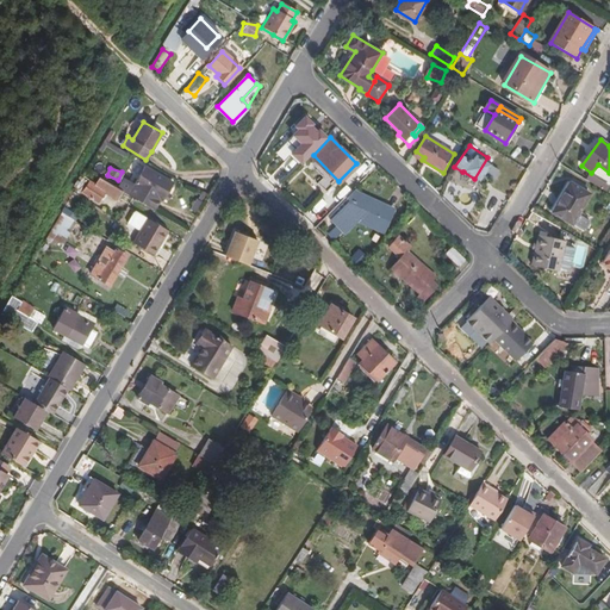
[(124,179),(117,190),(122,192),(132,199),(154,211),(160,200),(162,203),(173,185),(144,168),(134,185),(124,179)]
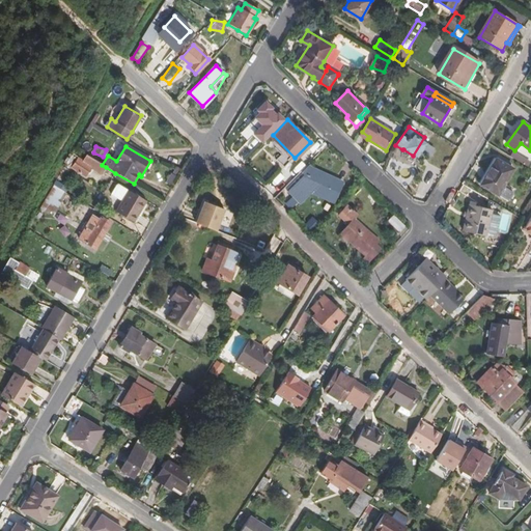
[(76,158),(72,155),(65,166),(68,168),(76,158)]
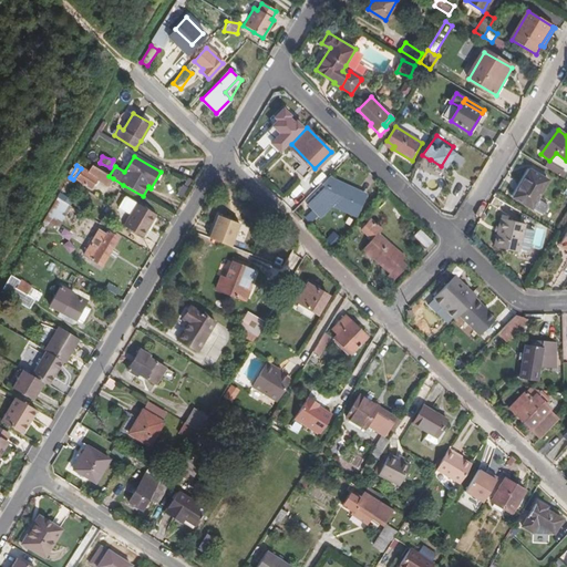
[(109,176),(93,166),(89,173),(83,169),(76,181),(90,189),(96,181),(107,187),(113,178),(109,176)]
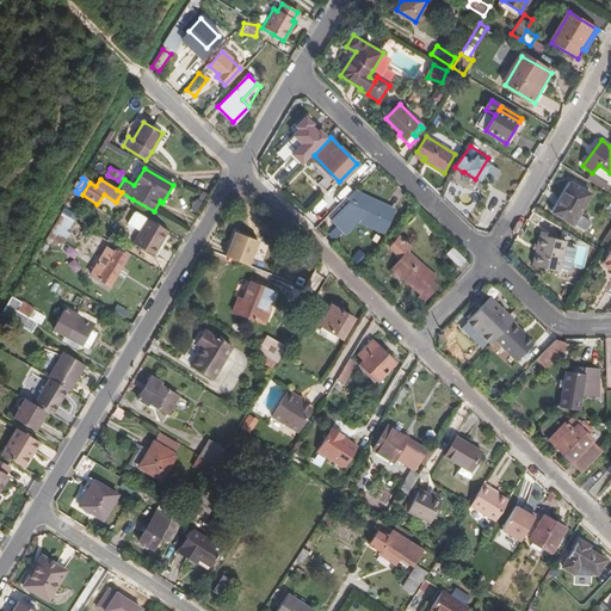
[(572,223),(578,214),(590,193),(571,183),(553,211),(572,223)]
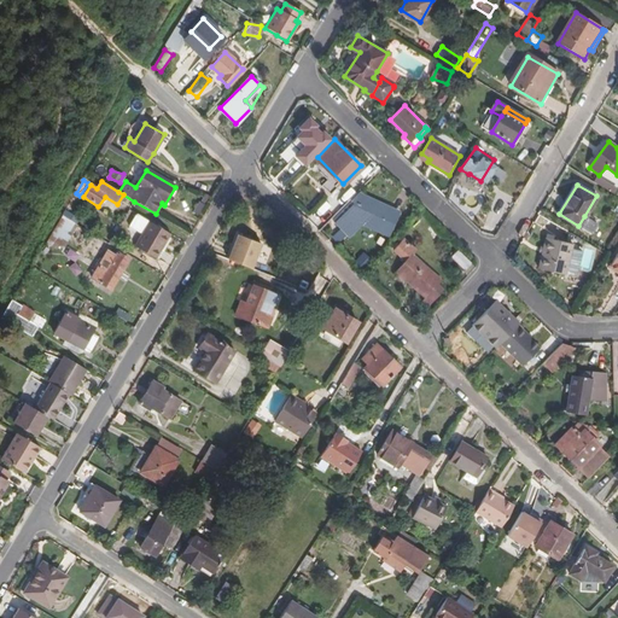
[(362,198),(354,208),(365,219),(363,220),(390,232),(397,214),(362,198)]
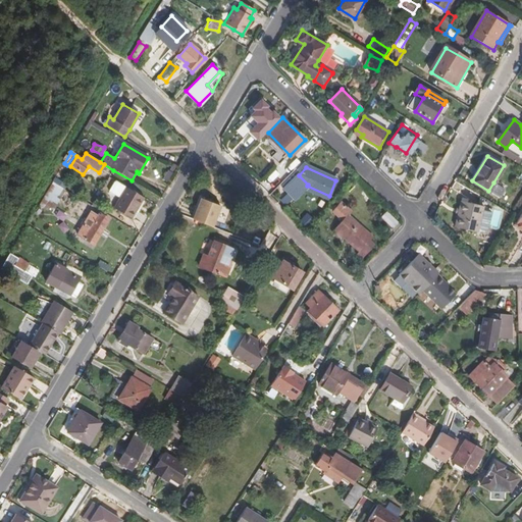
[(294,199),(307,186),(308,185),(299,175),(283,191),(294,199)]
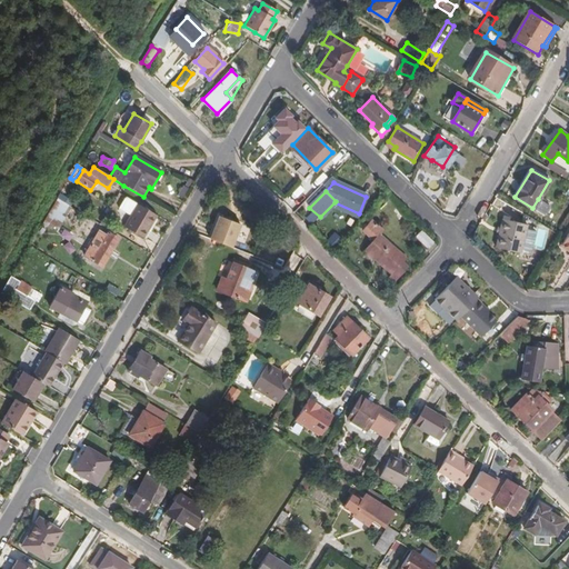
[(58,220),(67,205),(58,199),(48,215),(58,220)]
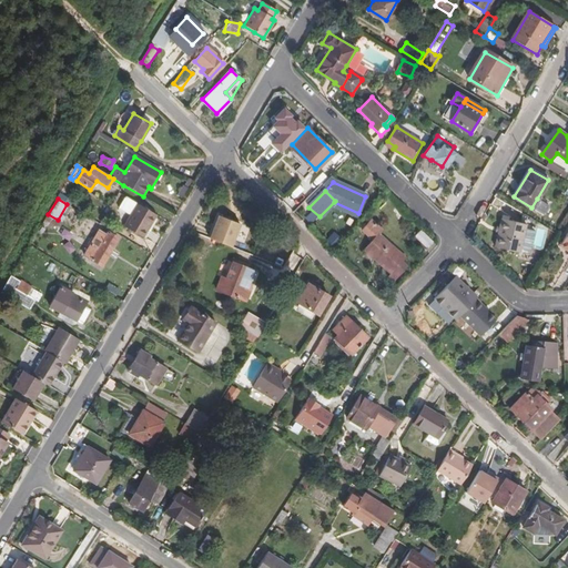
[(537,199),(531,208),(543,214),(548,205),(537,199)]
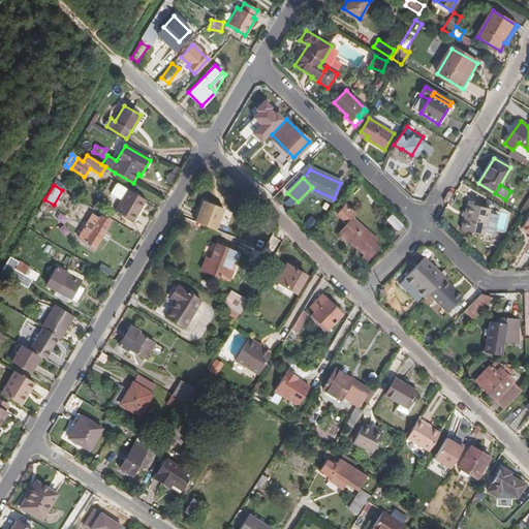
[(144,199),(127,189),(114,211),(131,221),(144,199)]
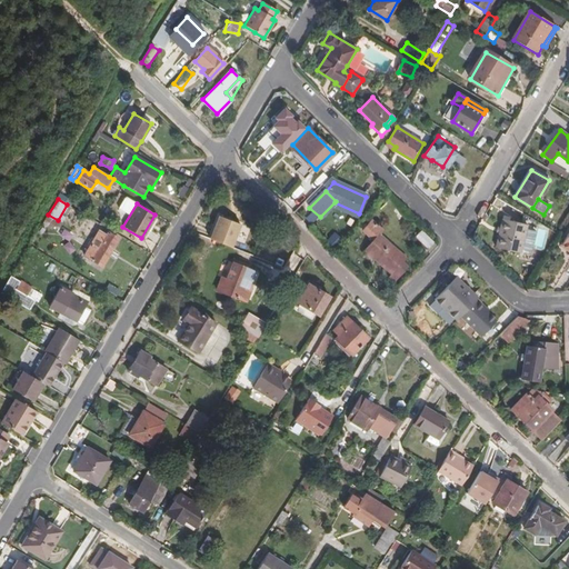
[(207,239),(231,249),(241,226),(217,216),(207,239)]
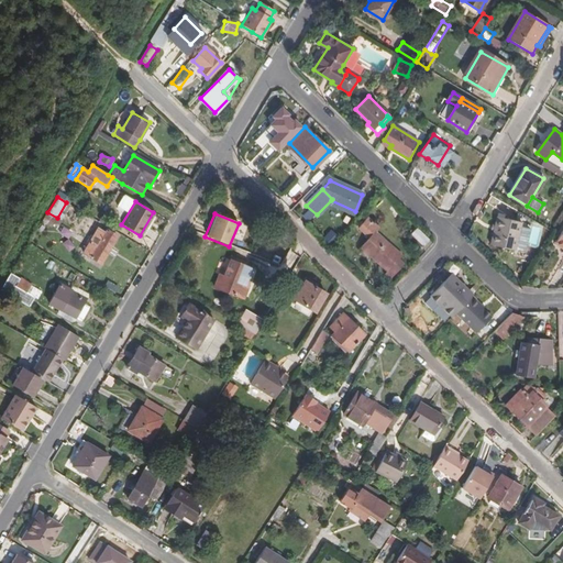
[(360,246),(387,271),(401,255),(375,231),(377,228),(367,218),(359,228),(368,238),(360,246)]
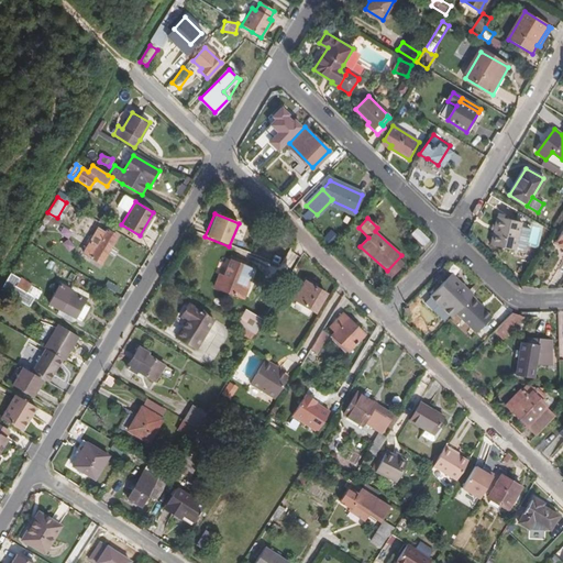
[(517,247),(520,228),(521,222),(498,218),(492,245),(516,251),(517,247)]
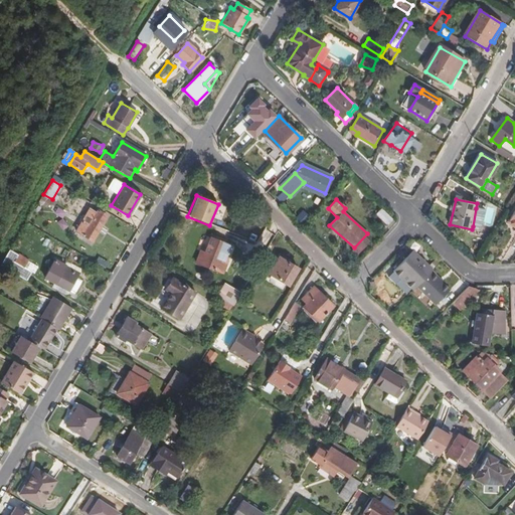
[(386,226),(392,220),(382,208),(375,214),(386,226)]
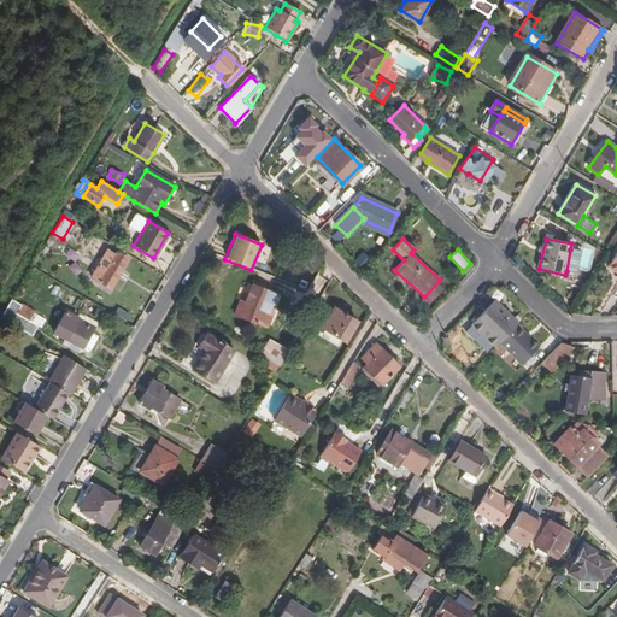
[(576,274),(581,251),(570,250),(566,271),(576,274)]
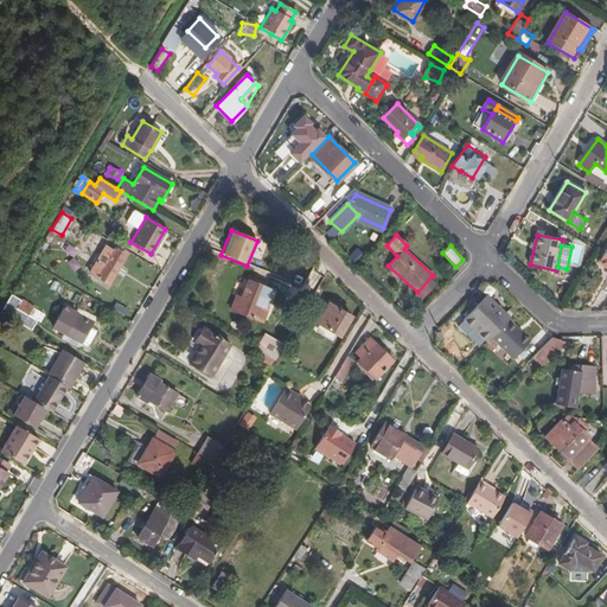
[(108,283),(126,255),(114,248),(113,251),(104,247),(89,273),(108,283)]
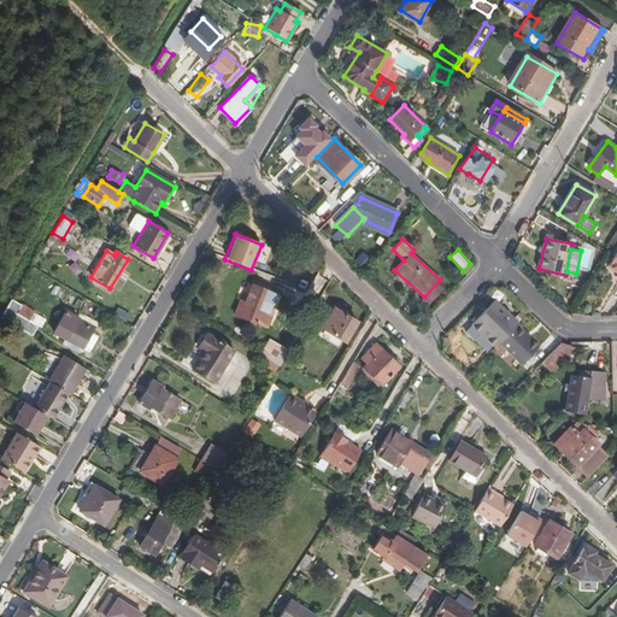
[(234,315),(265,325),(270,311),(269,311),(274,293),(272,292),(272,289),(266,287),(265,289),(251,285),(245,303),(239,300),(234,315)]
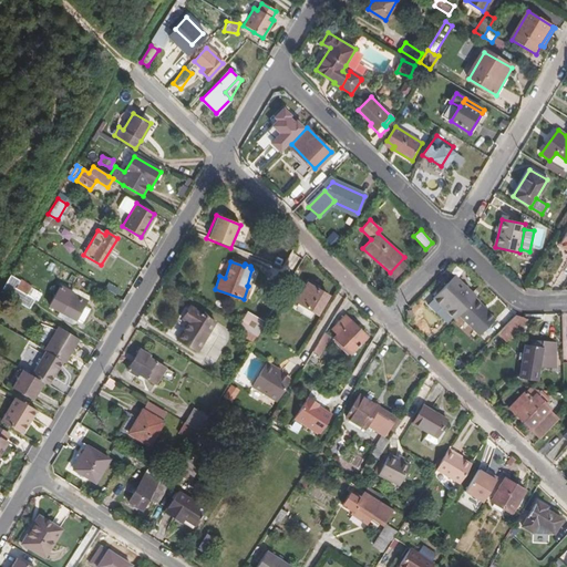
[(10,275),(0,290),(0,291),(29,309),(34,300),(26,295),(30,287),(10,275)]
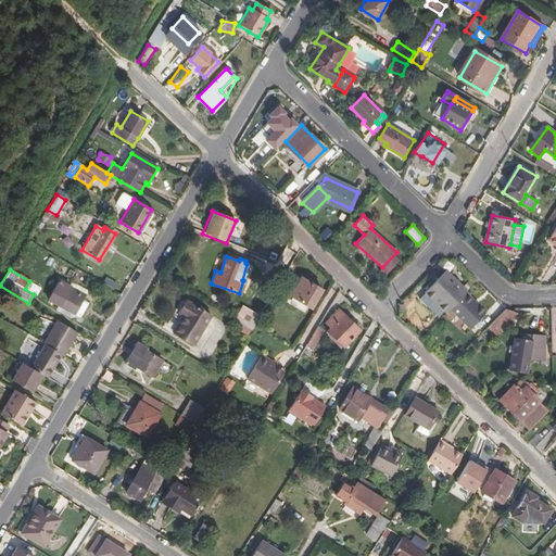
[(487,313),(445,272),(424,293),(445,315),(450,311),(469,330),(487,313)]
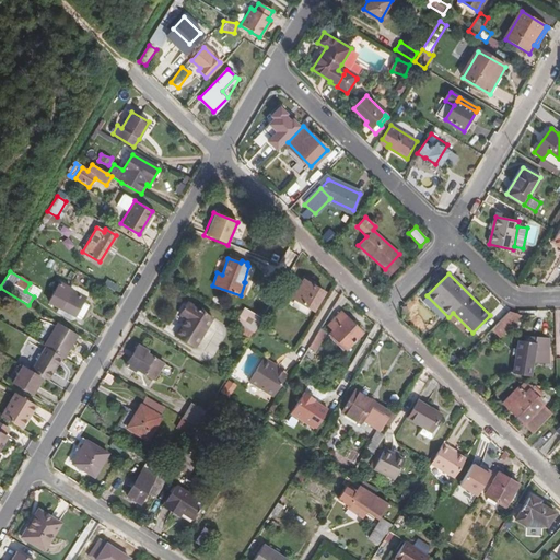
[(303,280),(292,298),(313,310),(324,292),(303,280)]
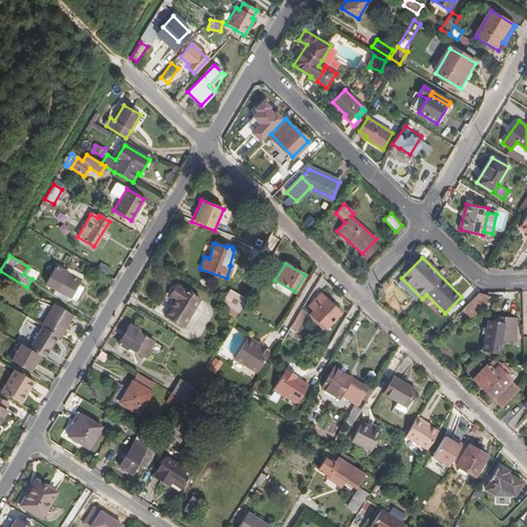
[(70,297),(77,285),(80,280),(56,265),(44,283),(58,290),(70,297)]
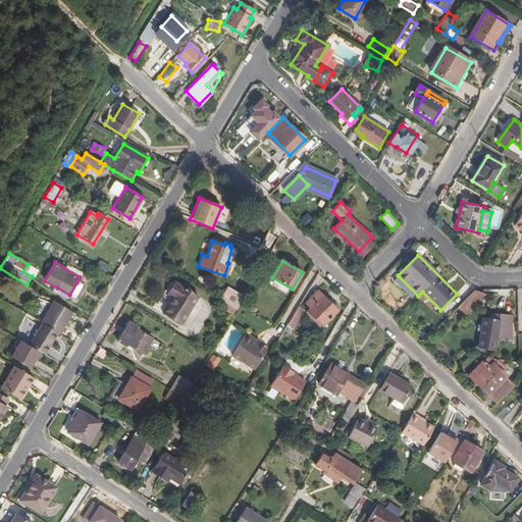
[(164,313),(180,323),(197,295),(174,281),(167,294),(173,297),(164,313)]
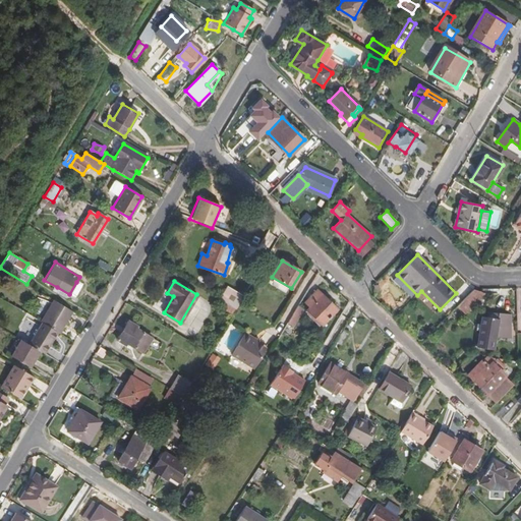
[(76,282),(69,294),(74,298),(81,285),(76,282)]
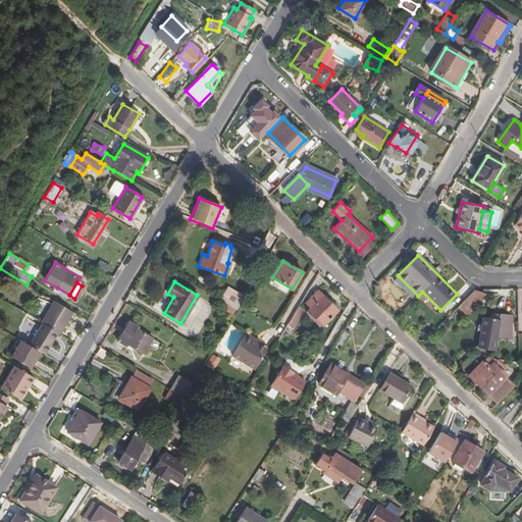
[(227,305),(224,310),(232,316),(244,297),(227,286),(218,300),(227,305)]
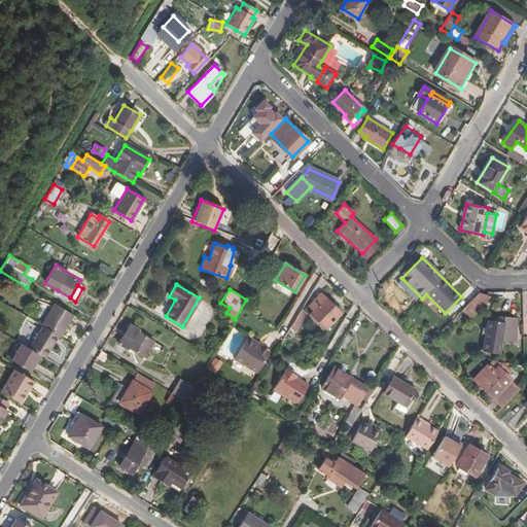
[(480,291),(460,311),(467,318),(487,299),(480,291)]
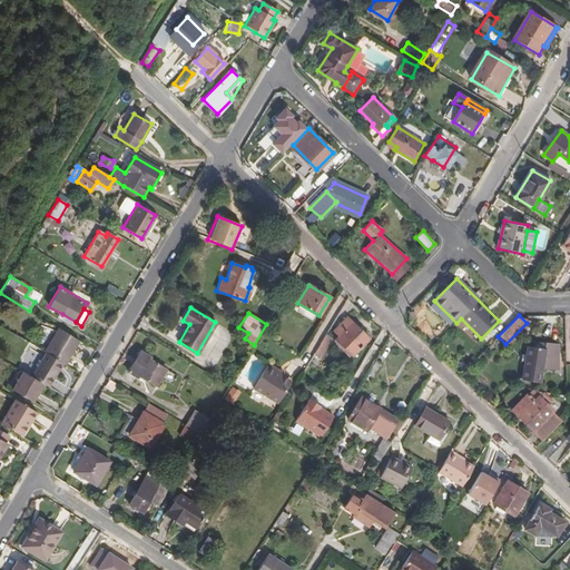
[(352,323),(335,341),(352,356),(369,340),(352,323)]
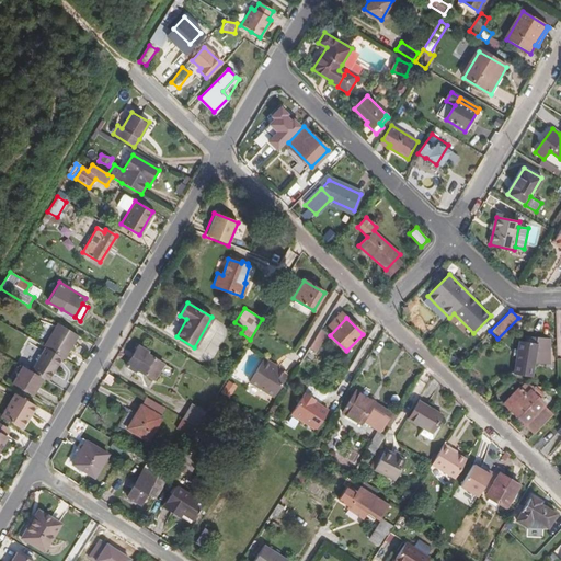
[(45,347),(60,357),(64,358),(78,335),(57,323),(44,346),(45,347)]
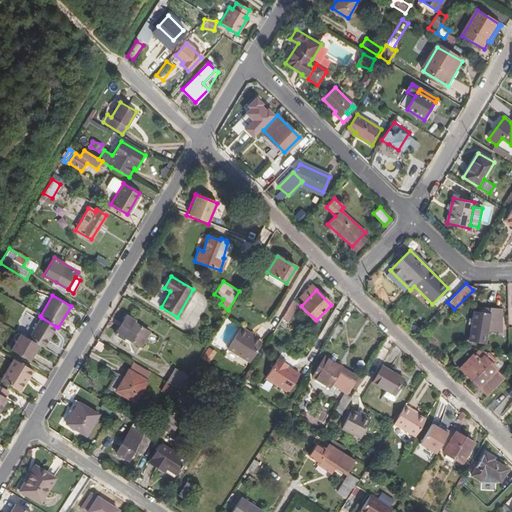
[(496,334),(499,334),(498,308),(476,305),(475,310),(473,309),(468,339),(484,343),(486,329),(496,330),(496,334)]
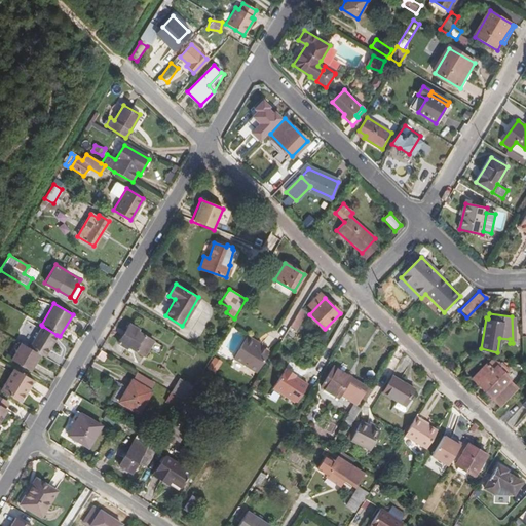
[(302,320),(297,316),(289,331),(297,335),(299,332),(296,330),(302,320)]
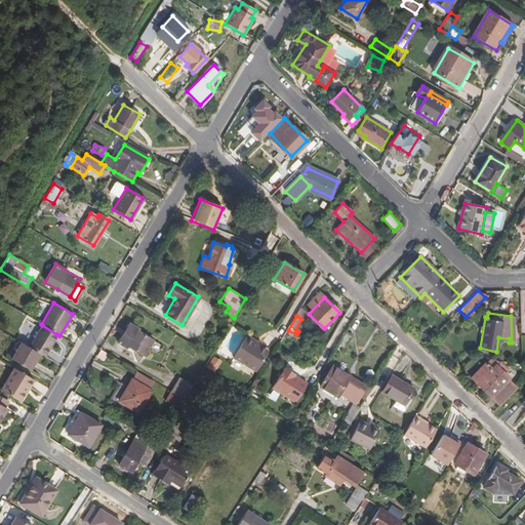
[(127,346),(144,355),(152,339),(136,330),(137,328),(128,323),(117,341),(125,348),(127,346)]
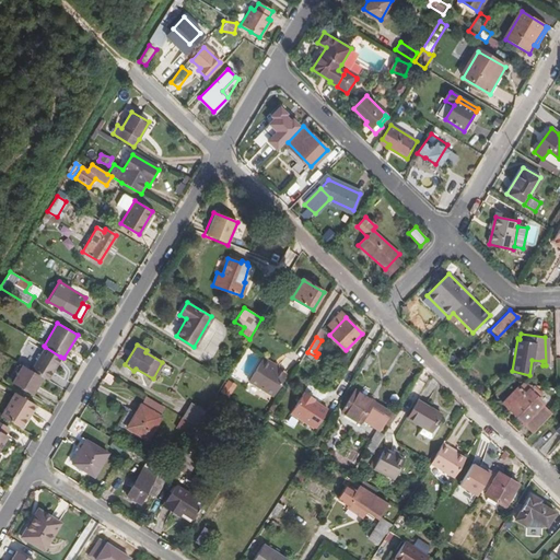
[(47,381),(60,357),(45,347),(31,372),(42,377),(47,381)]
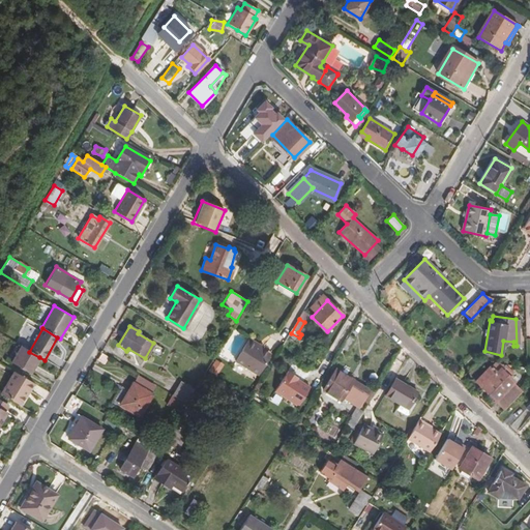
[(358,335),(352,331),(345,346),(350,349),(358,335)]
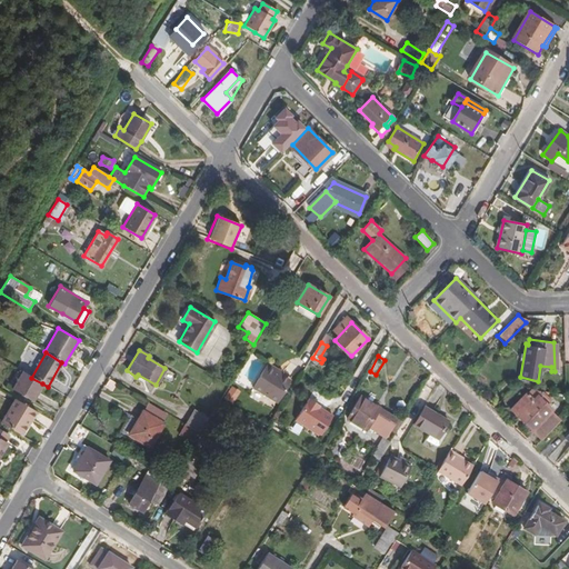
[(275,373),(276,370),(268,365),(253,389),(277,402),(289,381),(280,376),(275,373)]
